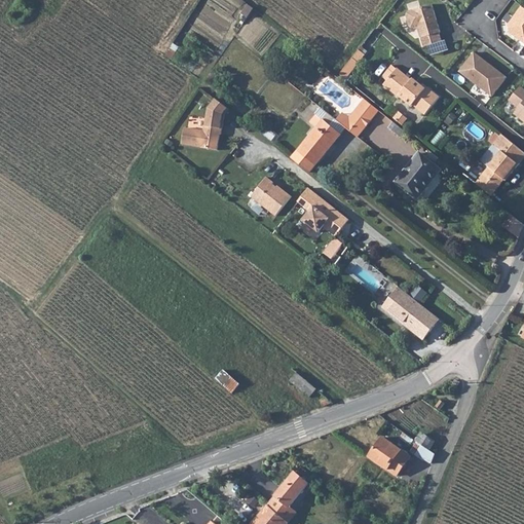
[(414,27),(419,25),(425,44),(442,39),(439,31),(441,30),(432,2),(408,10),(406,13),(409,25),(414,27)]
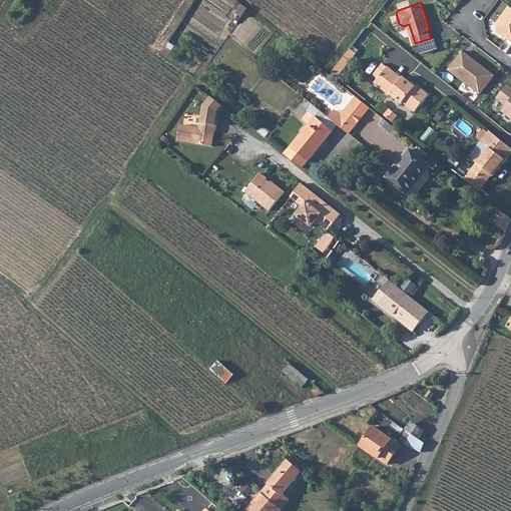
[(495,30),(510,41),(510,8),(507,5),(494,23),(495,30)]
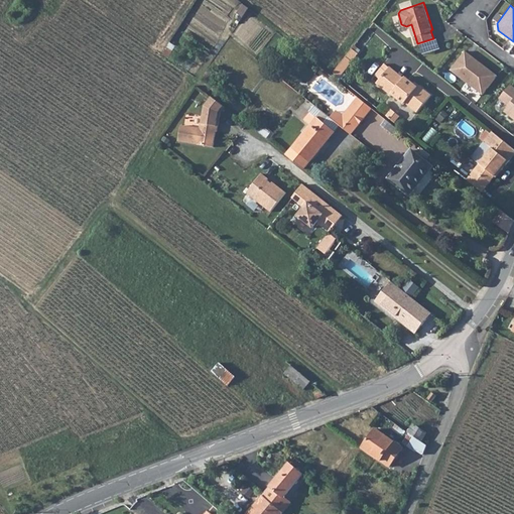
[(465,49),(450,68),(481,94),(494,78),(482,68),(484,66),(465,49)]
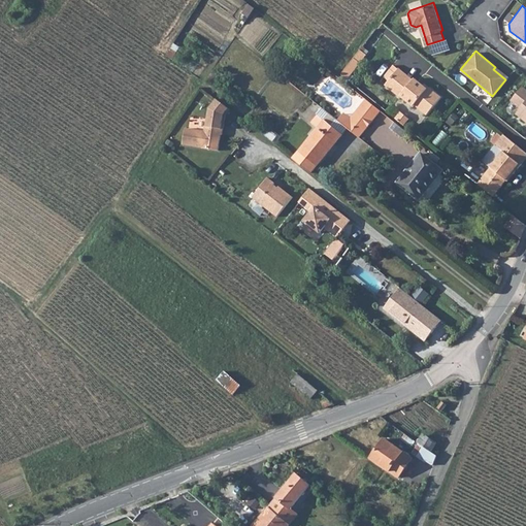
[(352,56),(339,72),(346,77),(359,61),(352,56)]
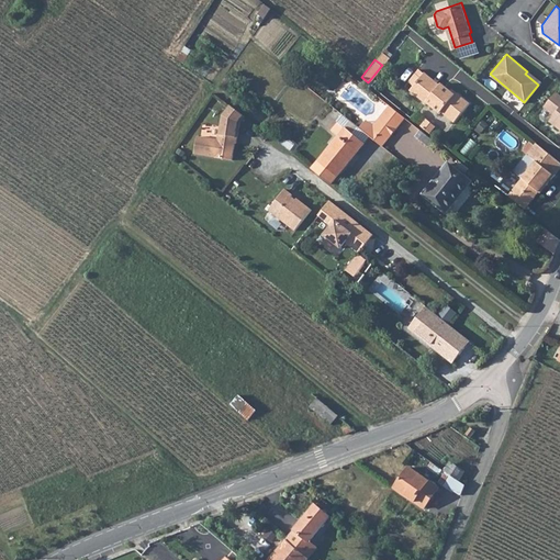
[(414,71),(407,80),(412,84),(409,88),(425,101),(426,100),(439,111),(440,110),(455,121),(469,102),(456,91),(455,92),(440,81),(439,84),(423,70),(420,75),(414,71)]
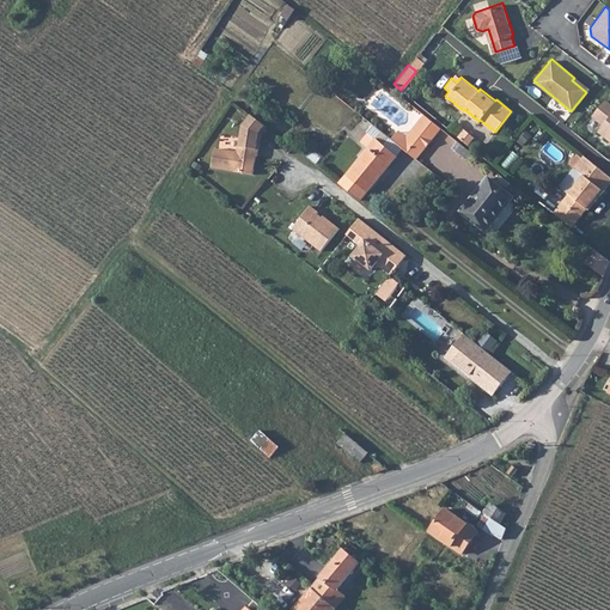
[(572,80),(586,92),(589,89),(574,78),(572,80)]
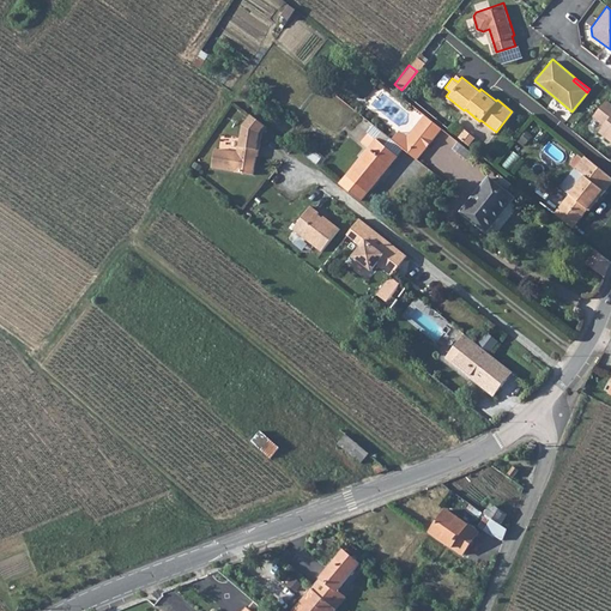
[(610,102),(606,100),(594,114),(606,122),(600,128),(610,137),(610,102)]
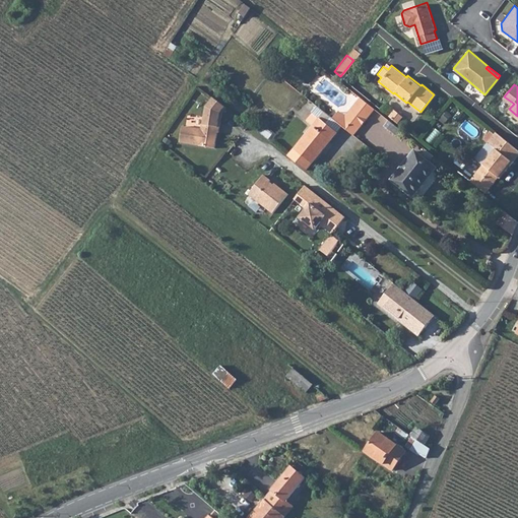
[(353,110),(362,100),(355,94),(338,115),(332,110),(327,116),(339,126),(349,115),(355,120),(361,115),(353,110)]
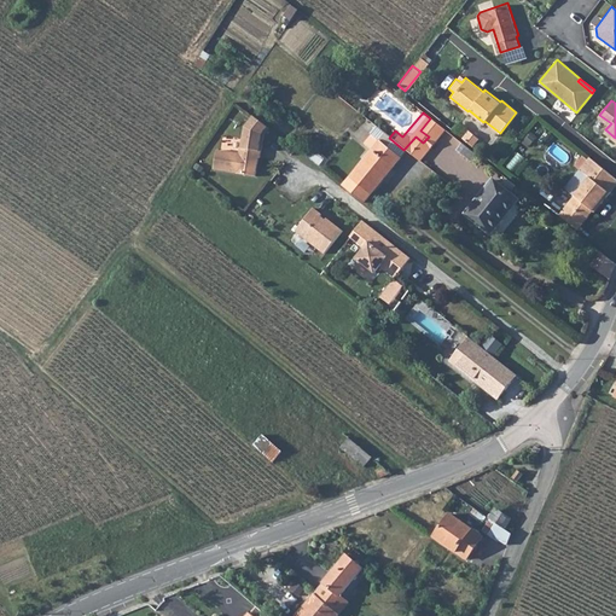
[(211,169),(233,174),(253,178),(257,152),(260,152),(262,135),(268,129),(253,117),(244,128),(239,150),(238,149),(238,155),(215,150),(211,169)]
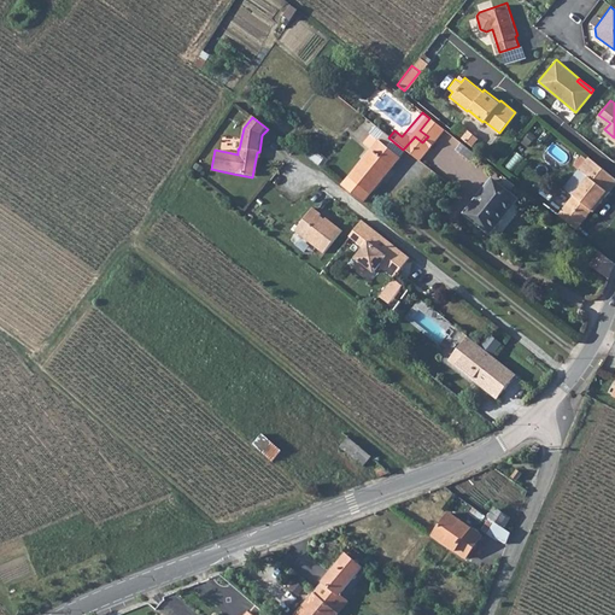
[(420,130),(428,136),(438,126),(429,118),(420,130)]
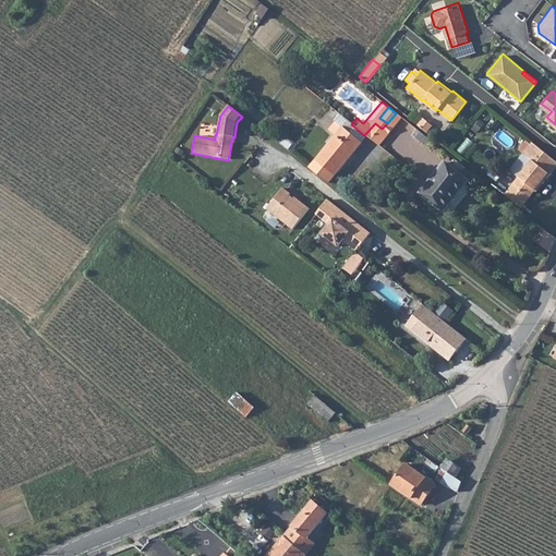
[(431,124),(422,117),(417,123),(425,131),(431,124)]
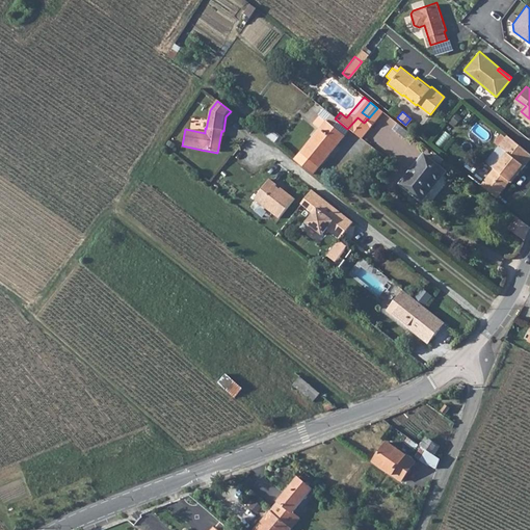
[(318,129),(293,161),(312,176),(343,136),(318,115),(312,124),(318,129)]
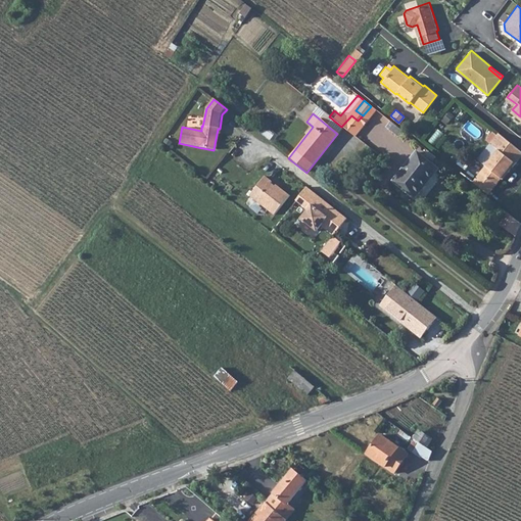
[(351,115),(341,127),(347,133),(358,121),(351,115)]
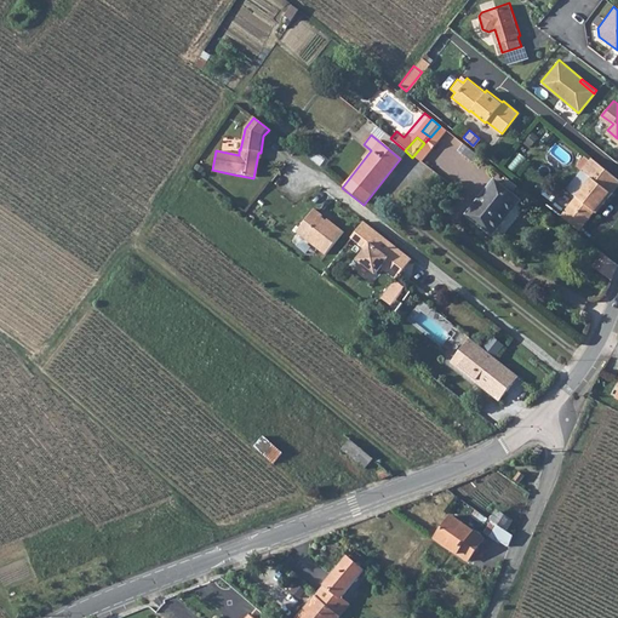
[(462,142),(457,148),(470,159),(476,153),(462,142)]
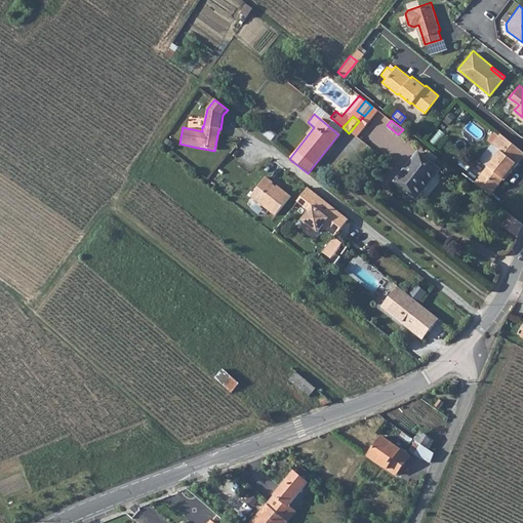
[(509,171),(522,153),(522,151),(499,132),(490,143),(498,149),(473,180),(488,193),(508,170),(509,171)]
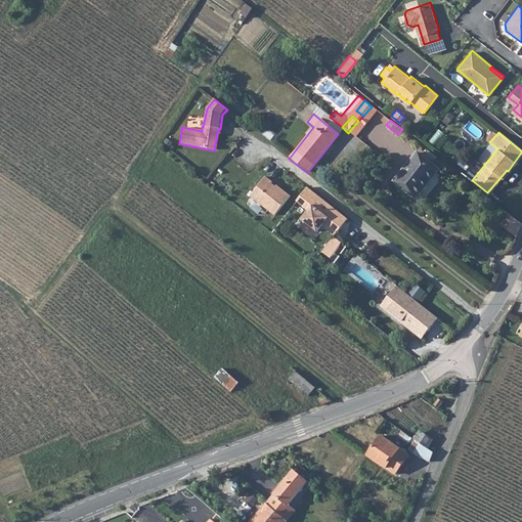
[(416,197),(439,168),(418,150),(394,179),(416,197)]
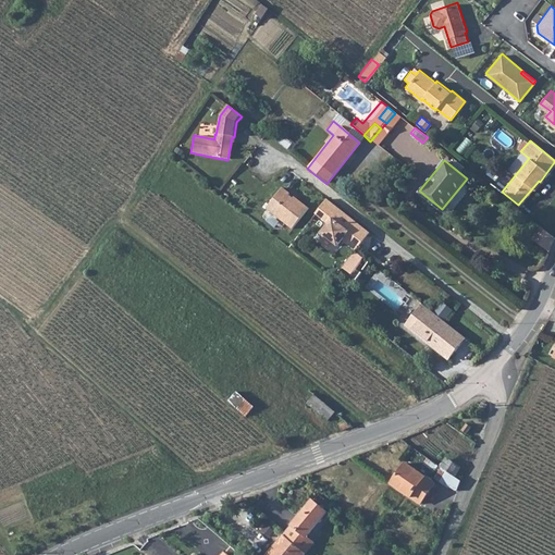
[(281,188),(264,208),(291,230),(307,209),(297,200),(295,202),(287,195),(288,194),(281,188)]
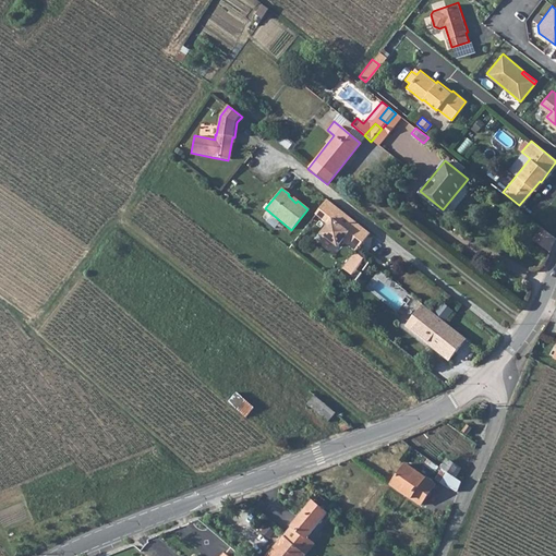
[(326,201),(314,215),(328,226),(321,234),(337,249),(342,242),(345,239),(358,250),(369,236),(326,201)]
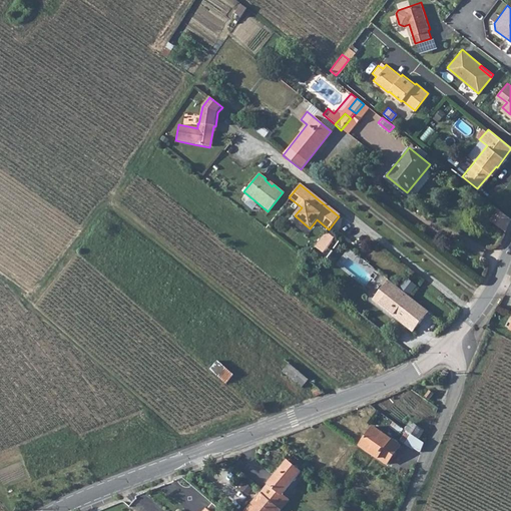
[(489,218),(504,229),(509,217),(496,206),(489,218)]
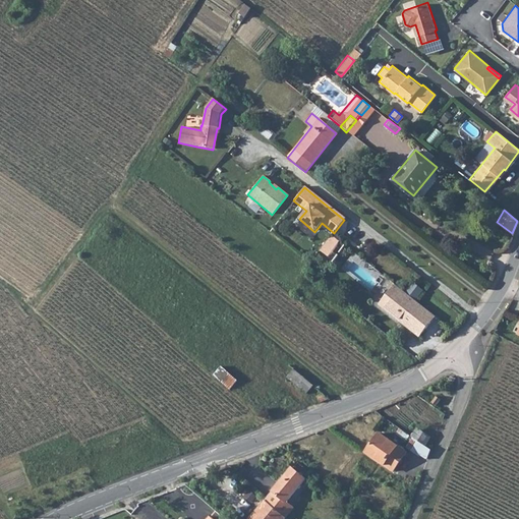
[(331,236),(334,233),(322,223),(320,226),(331,235),(331,236)]
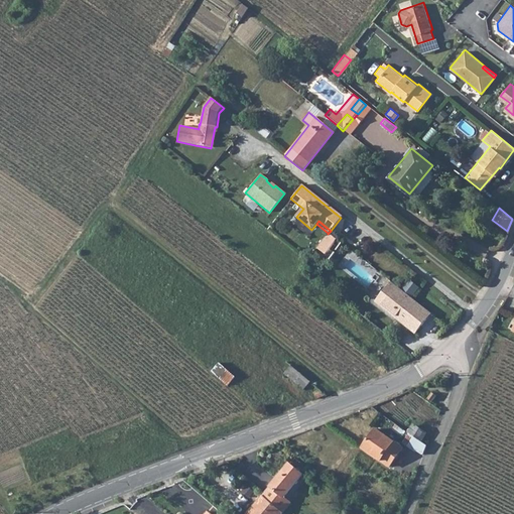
[(328,233),(319,243),(328,250),(336,240),(328,234),(328,233)]
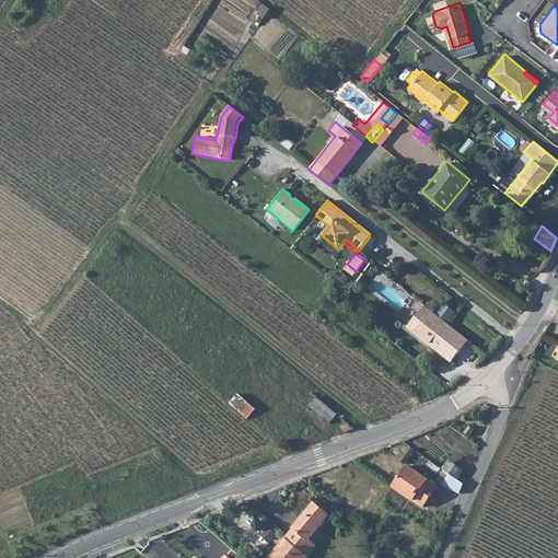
[(347,264),(343,269),(351,277),(356,271),(347,264)]
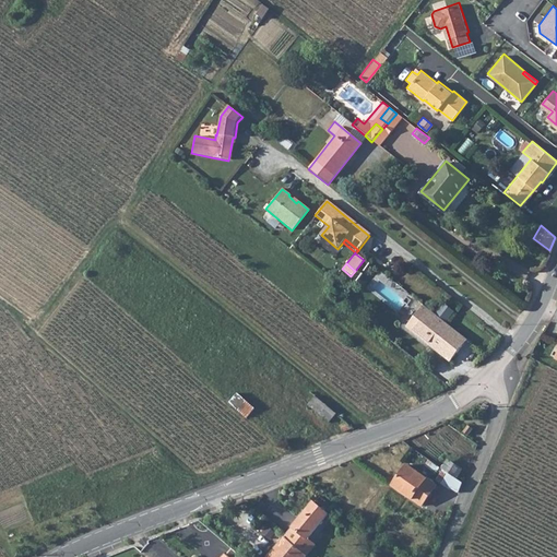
[(448,359),(465,338),(423,304),(409,321),(410,329),(448,359)]
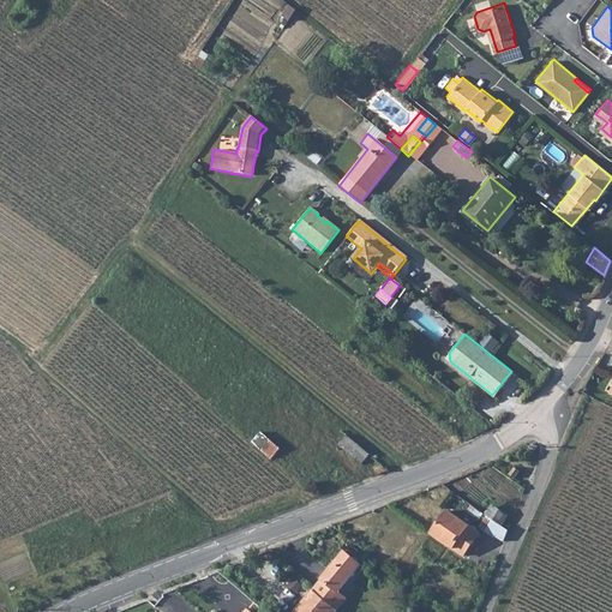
[(339,445),(361,463),(369,455),(346,437),(339,445)]
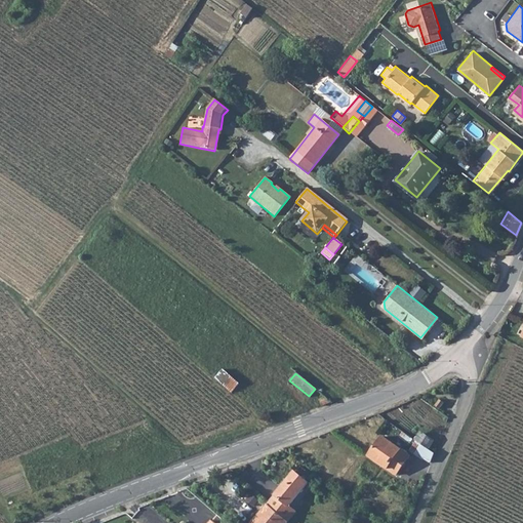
[(320,404),(330,399),(324,395),(318,397),(319,402),(320,404)]
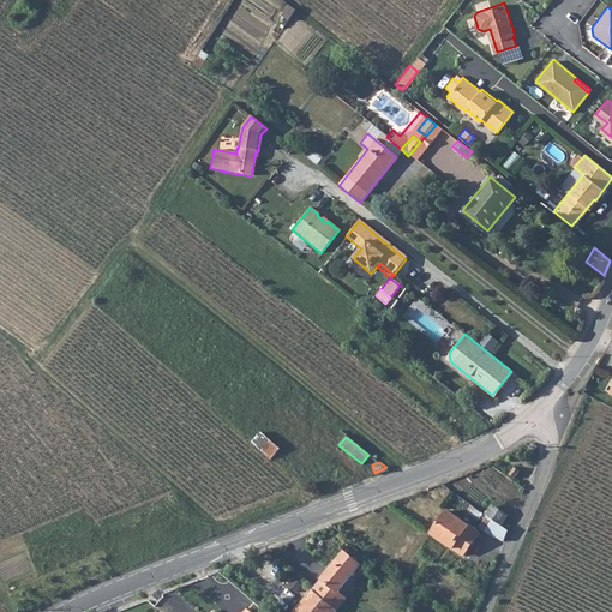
[(485,514),(497,522),(504,513),(492,504),(485,514)]
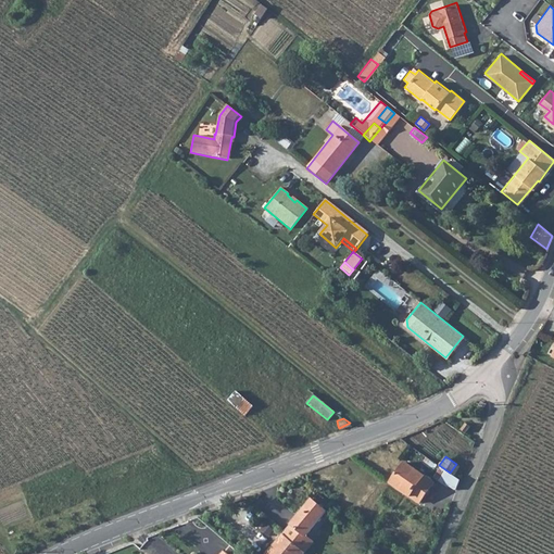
[(403,461),(389,481),(417,501),(432,480),(403,461)]
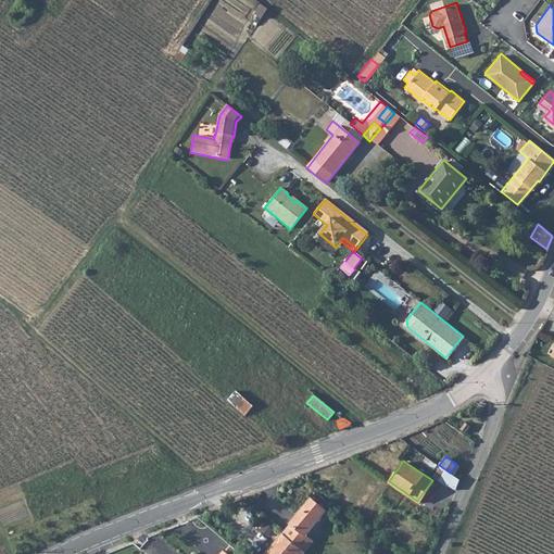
[(447,483),(454,488),(458,478),(450,473),(439,465),(432,475),(445,485),(447,483)]
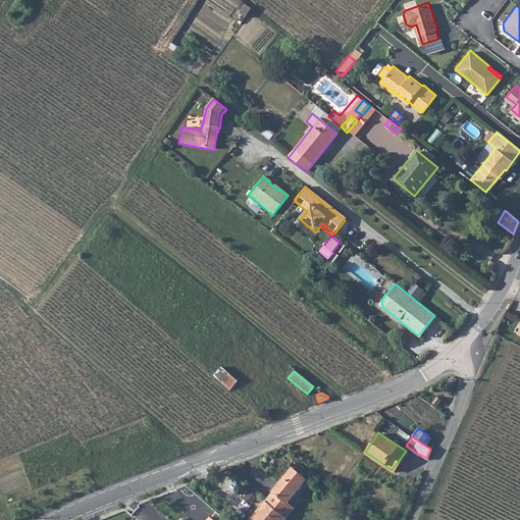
[(291,466),(264,500),(284,517),(293,507),(286,501),(304,477),(291,466)]
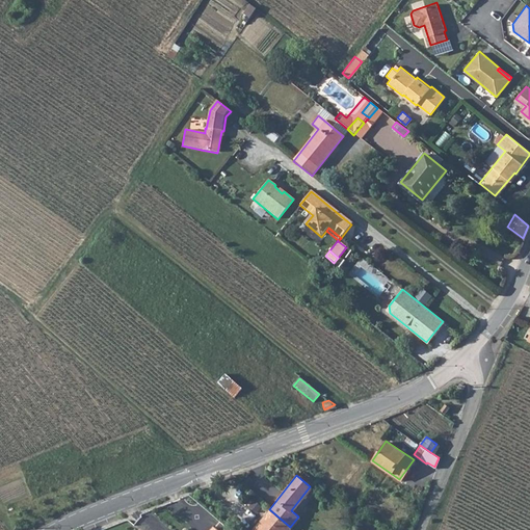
[(260,505),(253,499),(247,505),(255,511),(260,505)]
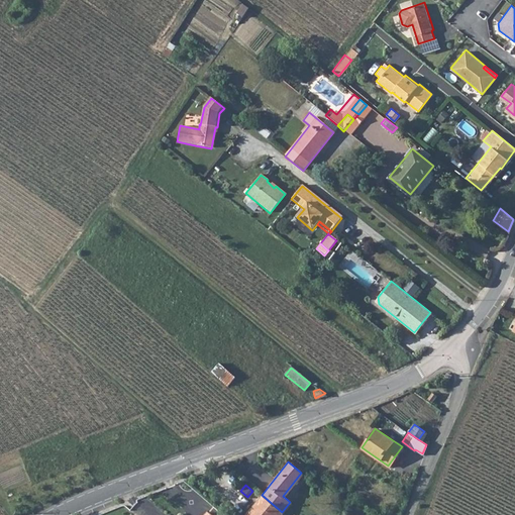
[(262,495),(243,514),(279,514),(282,512),(262,495)]
